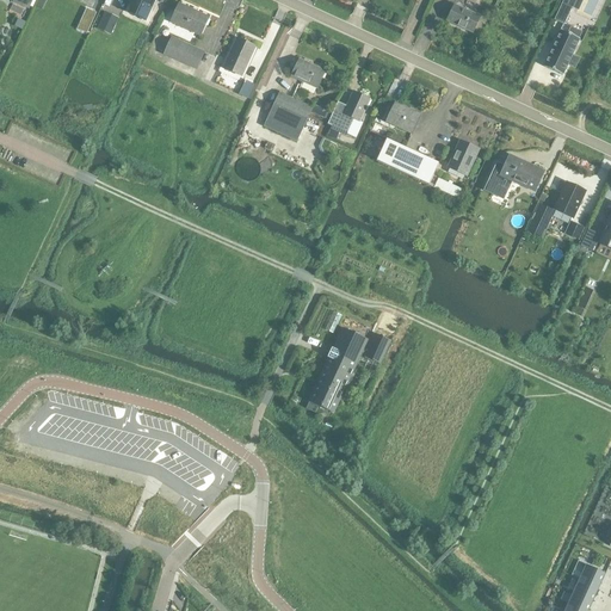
[(38,0),(36,6),(43,10),(47,0),(38,0)]
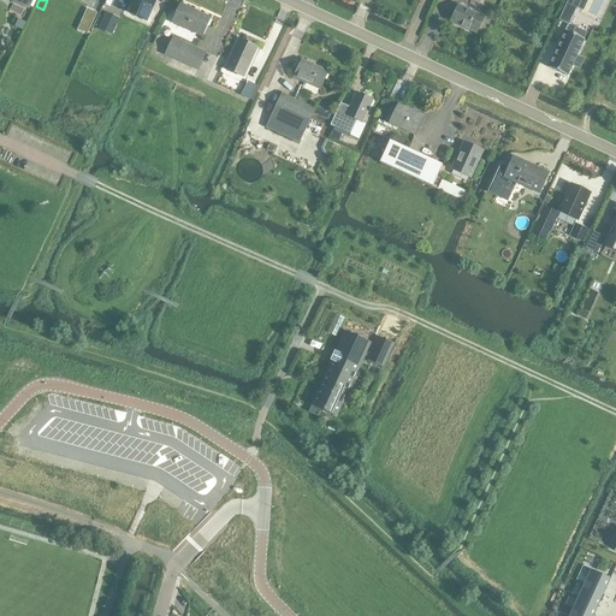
[(157,0),(132,0),(128,12),(147,22),(157,0)]
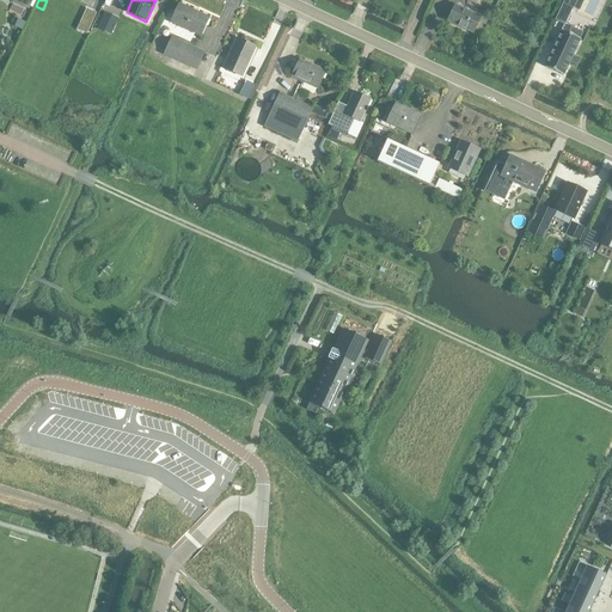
[(564,24),(573,7),(564,2),(556,20),(564,24)]
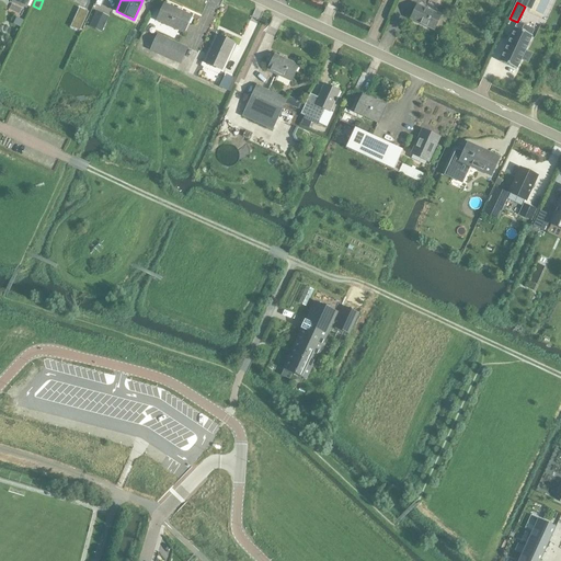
[(158,20),(185,32),(192,15),(165,3),(158,20)]
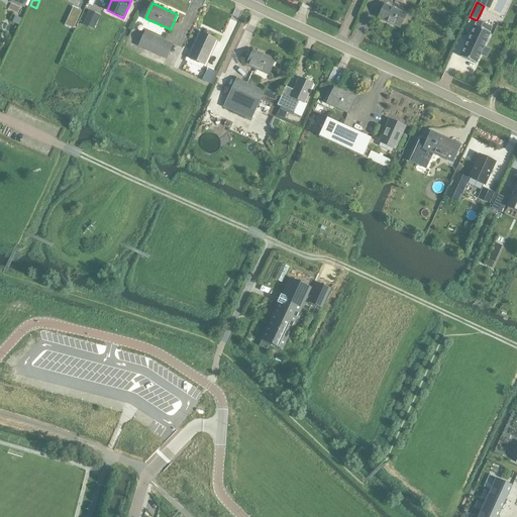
[(379,18),(400,28),(406,15),(385,5),(379,18)]
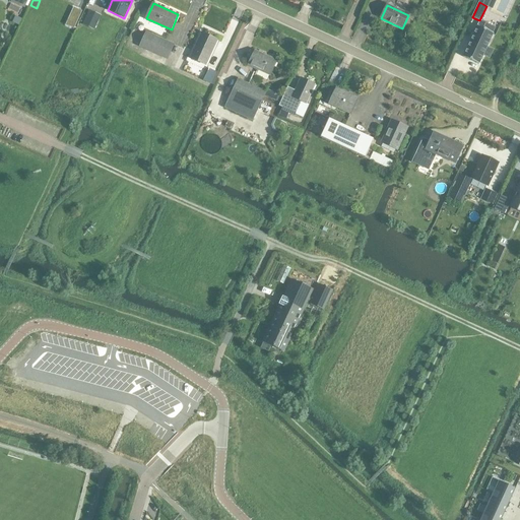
[(74,8),(66,25),(74,29),(82,12),(74,8)]
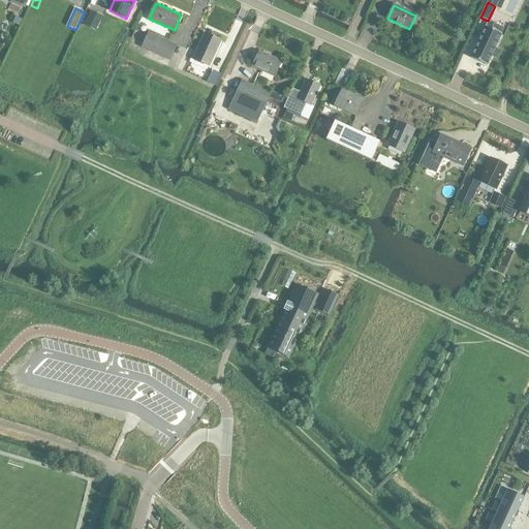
[(92,10),(85,26),(96,31),(103,16),(92,10)]
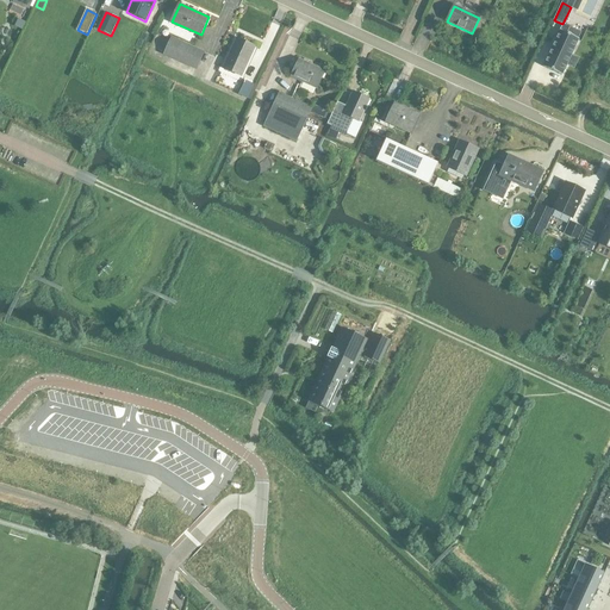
[(571,55),(578,39),(560,31),(542,67),(561,75),(566,66),(573,68),(578,58),(571,55)]
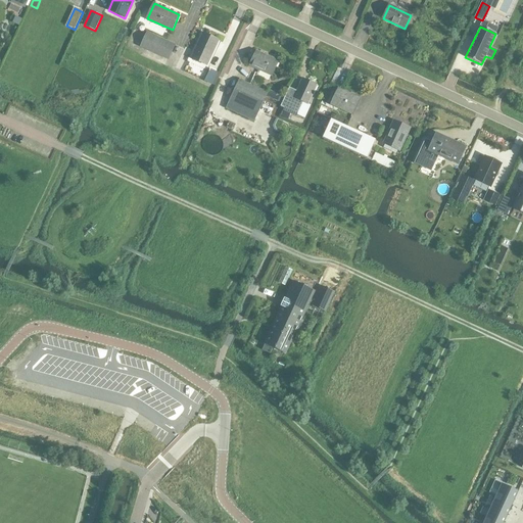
[(141,46),(169,58),(176,44),(148,31),(141,46)]
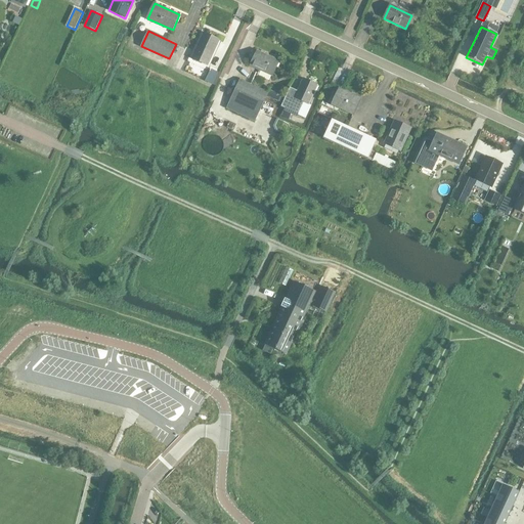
[(192,57),(208,64),(219,40),(204,33),(192,57)]
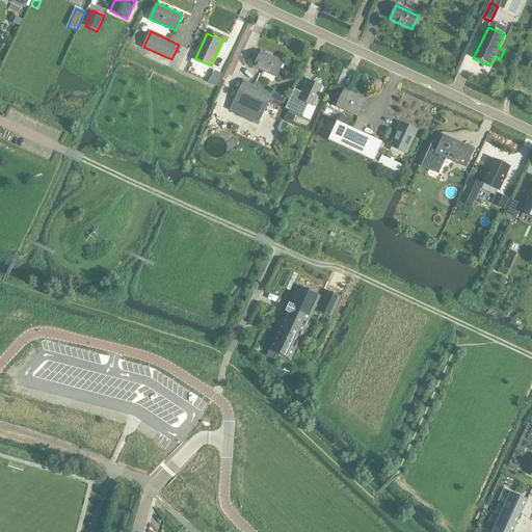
[(255,67),(276,76),(284,61),(262,51),(255,67)]
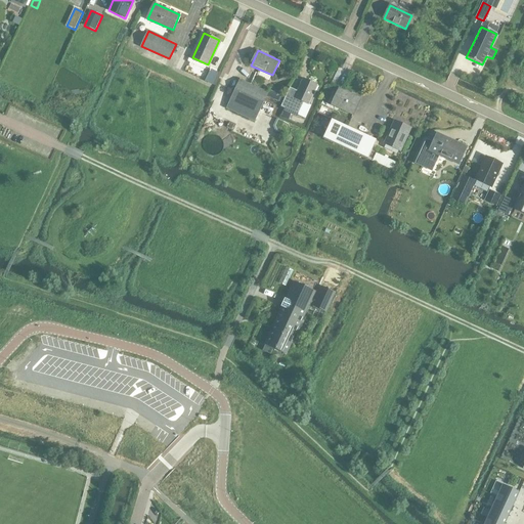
[(213,84),(219,70),(212,67),(206,81),(213,84)]
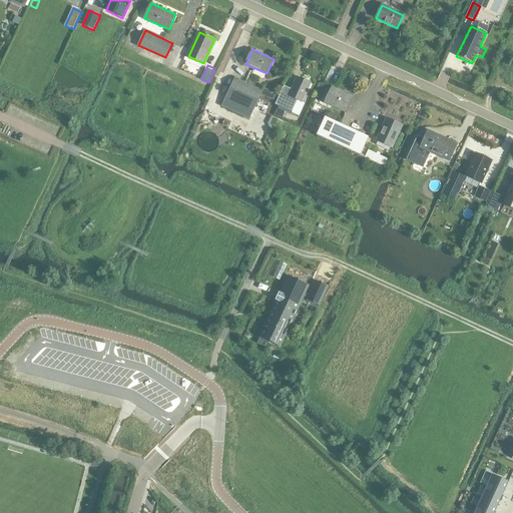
[(512,67),(503,87),(512,92),(512,67)]
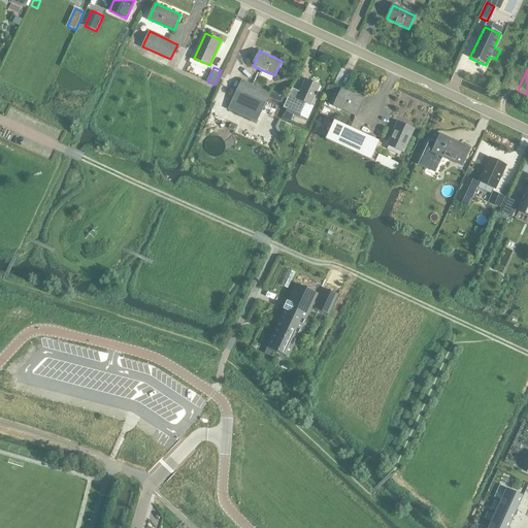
[(310,104),(320,86),(306,79),(299,94),(291,90),(284,107),(301,116),(305,106),(303,105),(304,102),(310,104)]
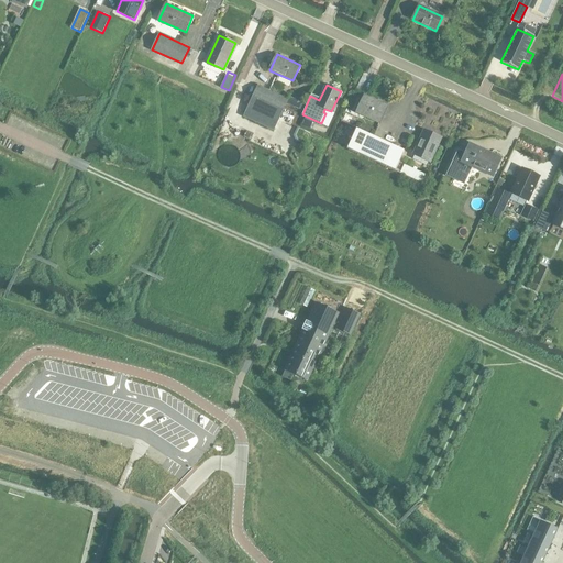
[(286,103),(288,99),(257,86),(244,117),(274,131),(286,103)]
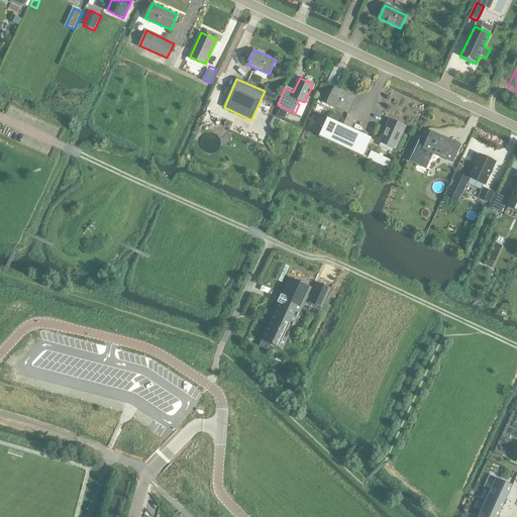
[(265,91),(263,95),(277,102),(281,93),(273,89),(272,92),(266,89),(265,91)]
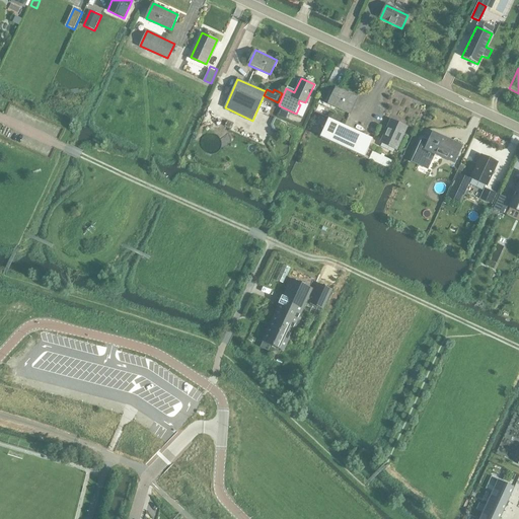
[(356,100),(344,94),(344,92),(337,89),(329,104),(350,114),(356,100)]
